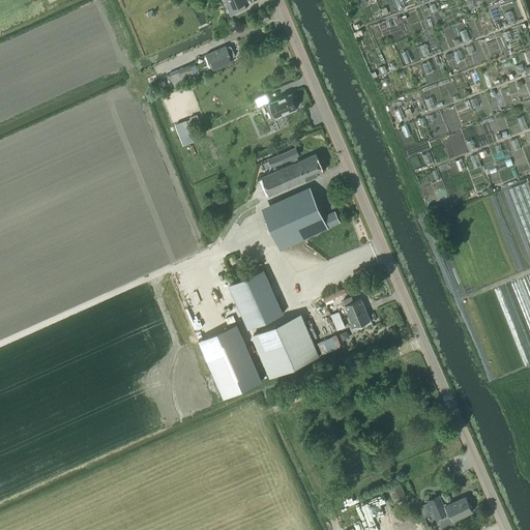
[(245,0),(226,0),(230,8),(228,8),(231,16),(246,8),(244,3),(246,2),(245,0)]
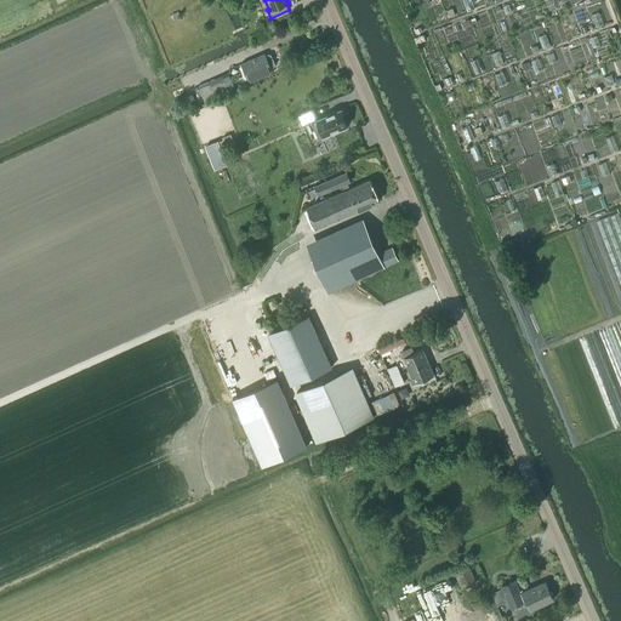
[(268,53),(266,55),(265,53),(241,63),(249,79),(272,69),(271,67),(274,66),(275,63),(271,55),(268,53)]
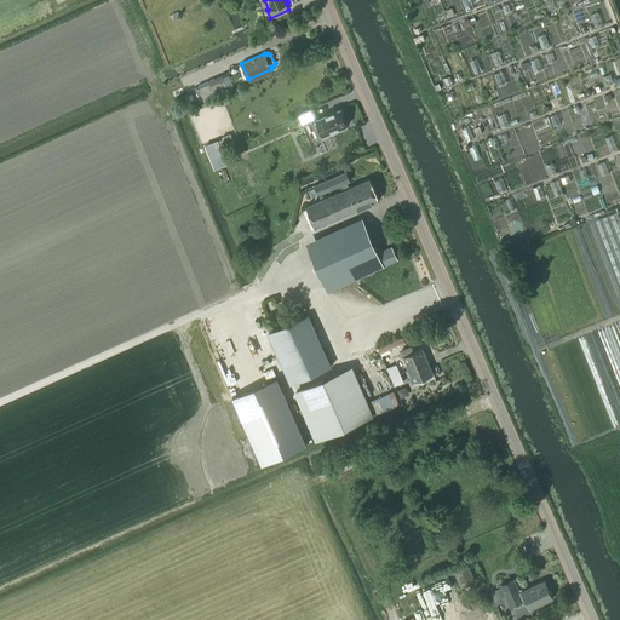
[(216,95),(228,89),(224,79),(211,84),(210,82),(199,87),(204,101),(216,96),(216,95)]
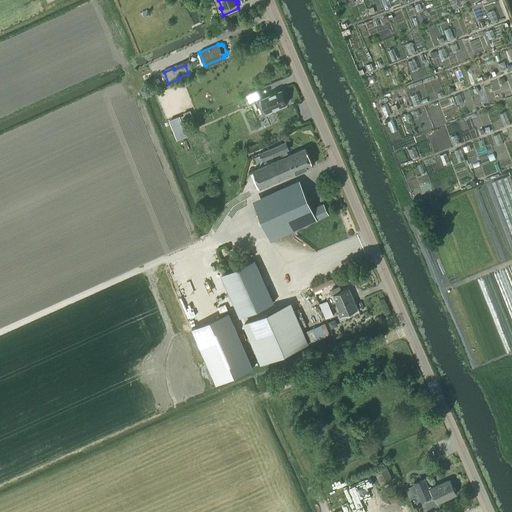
[(249,103),(257,99),(263,113),(287,103),(281,89),(262,98),(258,89),(246,94),(249,103)]
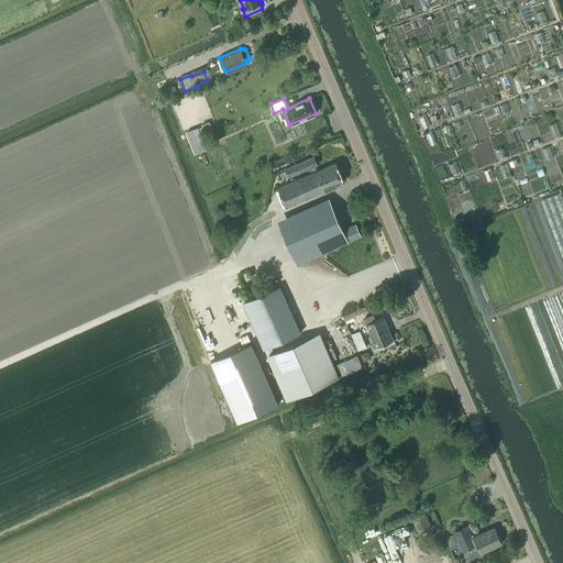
[(198,128),(186,132),(195,153),(207,148),(198,128)]
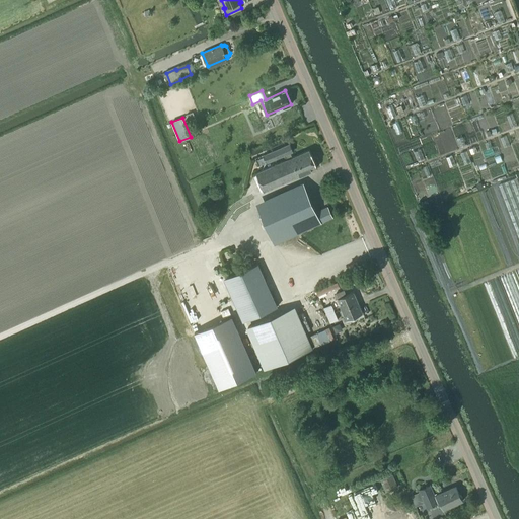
[(287,159),(292,157),(290,152),(293,151),(290,143),(264,155),(267,162),(285,154),(287,159)]
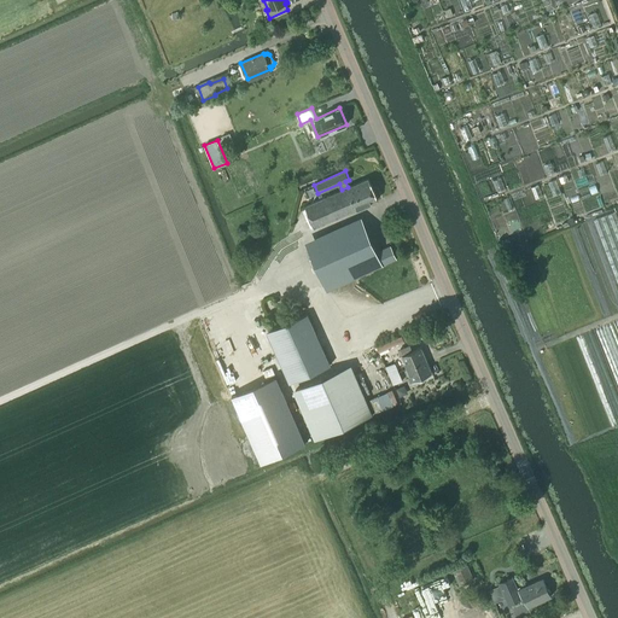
[(348,187),(342,190),(305,205),(315,226),(378,199),(368,178),(348,187)]
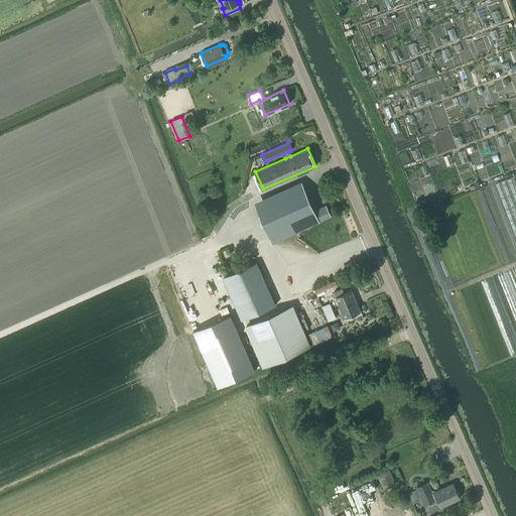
[(515,237),(515,181),(514,176),(495,182),(515,237)]
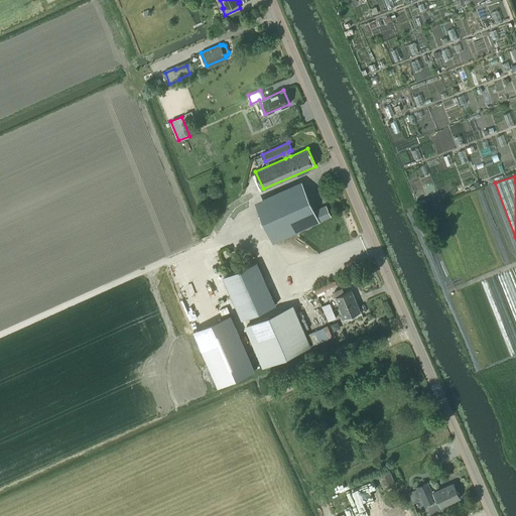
[(331,216),(326,205),(314,210),(304,187),(258,209),(273,242),(331,216)]
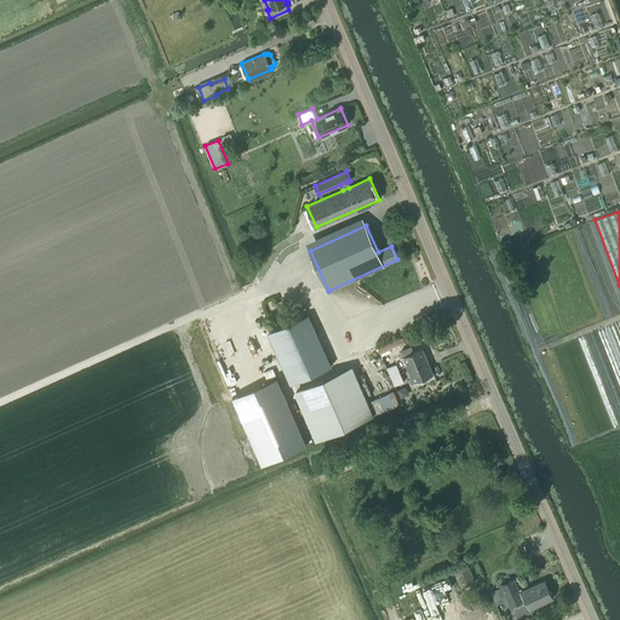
[(291,384),(299,379),(331,366),(309,314),(268,332),(291,384)]
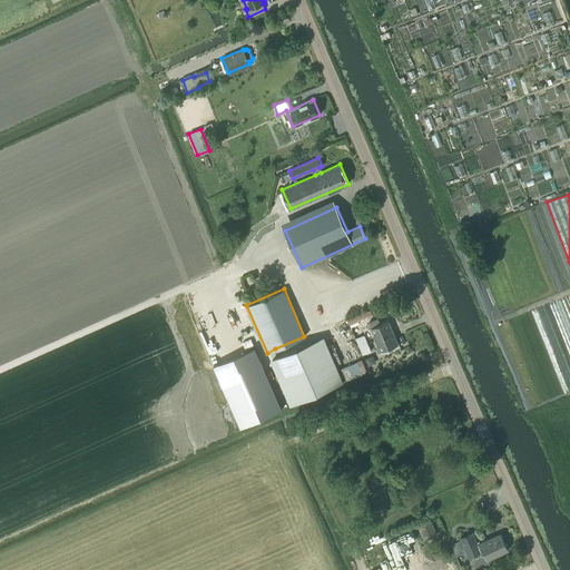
[(373,314),(384,310),(382,303),(371,308),(373,314)]
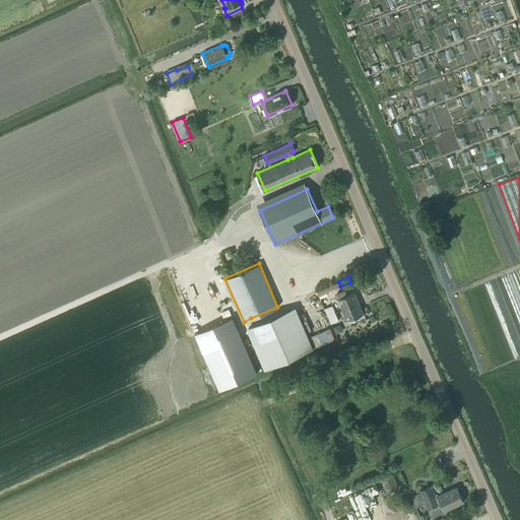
[(337,282),(316,291),(318,297),(339,287),(337,282)]
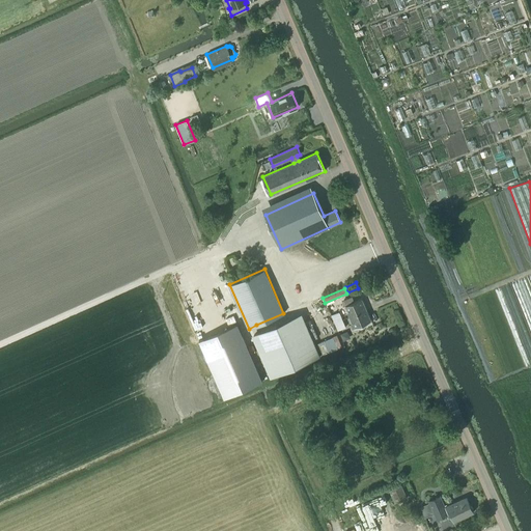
[(350,315),(366,309),(362,298),(354,301),(352,297),(343,300),(350,315)]
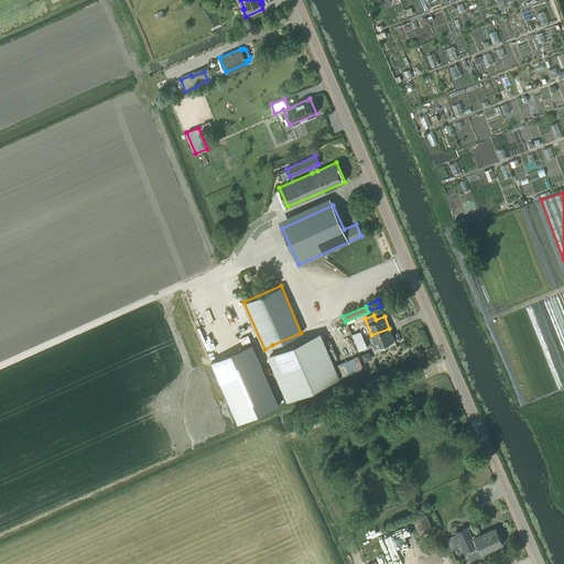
[(394,339),(389,328),(371,335),(377,347),(394,339)]
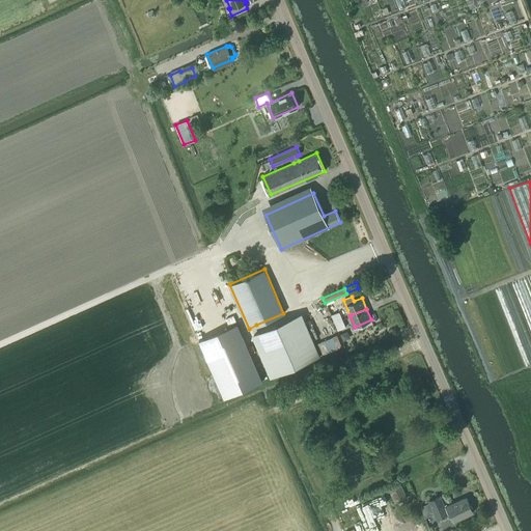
[(334,323),(342,318),(339,311),(331,314),(334,323)]
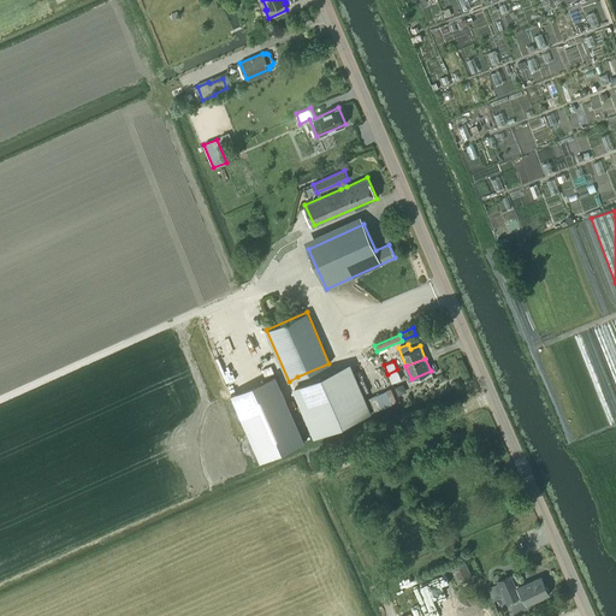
[(391,383),(392,383),(401,379),(397,369),(388,374),(391,383)]
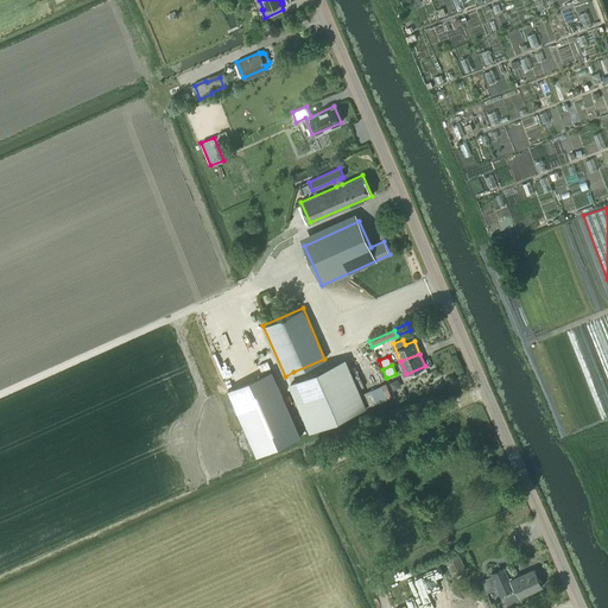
[(348,367),(290,393),(308,432),(366,407),(348,367)]
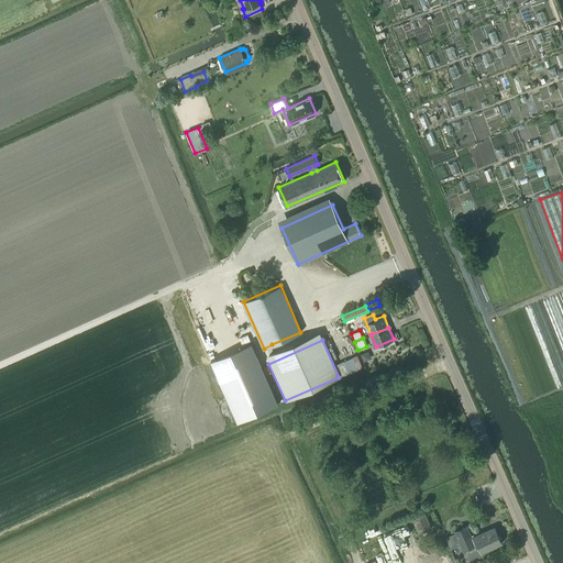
[(249,344),(208,362),(234,422),(275,405),(249,344)]
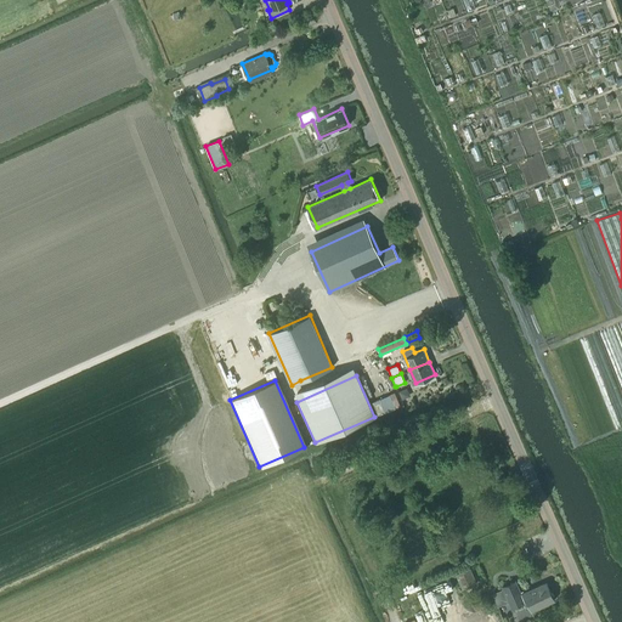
[(407,389),(399,393),(402,401),(408,399),(410,395),(407,389)]
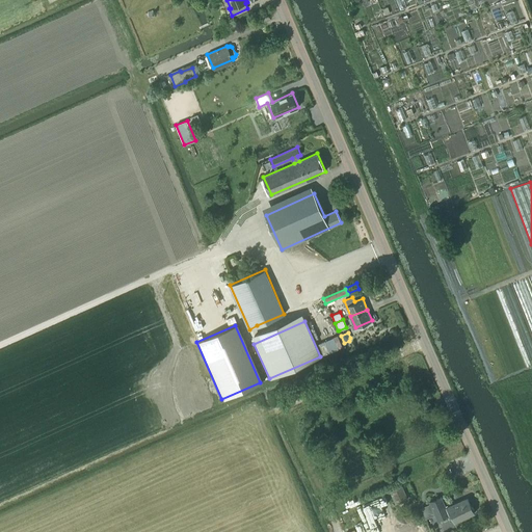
[(396,504),(408,500),(402,485),(390,491),(396,504)]
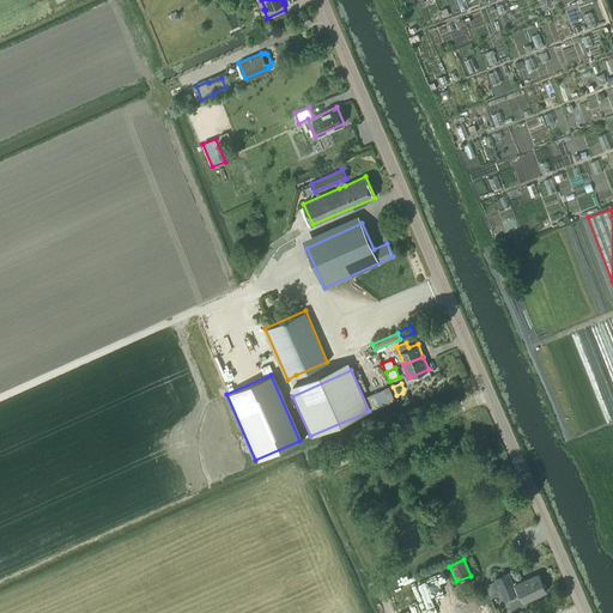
[(539,574),(516,583),(516,582),(513,584),(508,572),(496,577),(505,599),(520,593),(523,601),(546,592),(539,574)]
